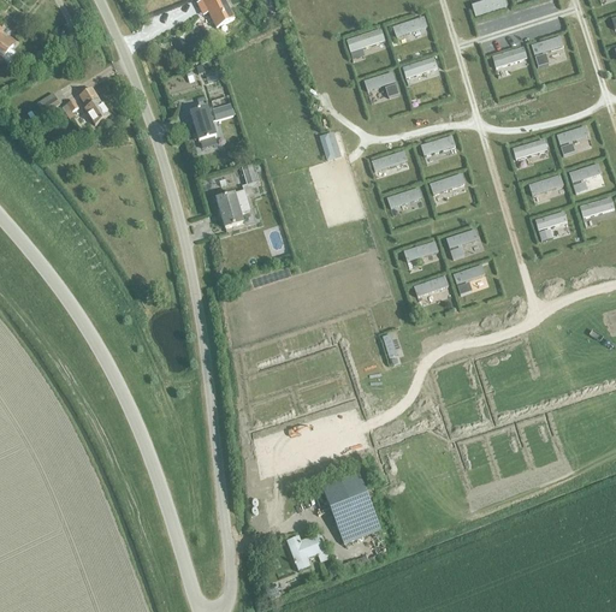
[(217,27),(235,18),(226,0),(200,0),(197,1),(201,10),(207,7),(217,27)]
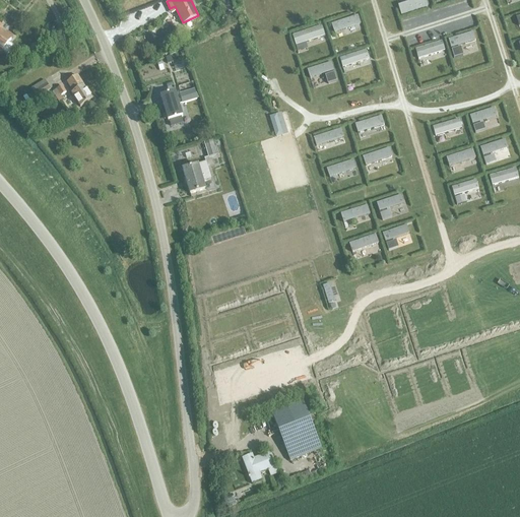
[(405,0),(399,2),(402,11),(427,3),(425,0),(405,0)]
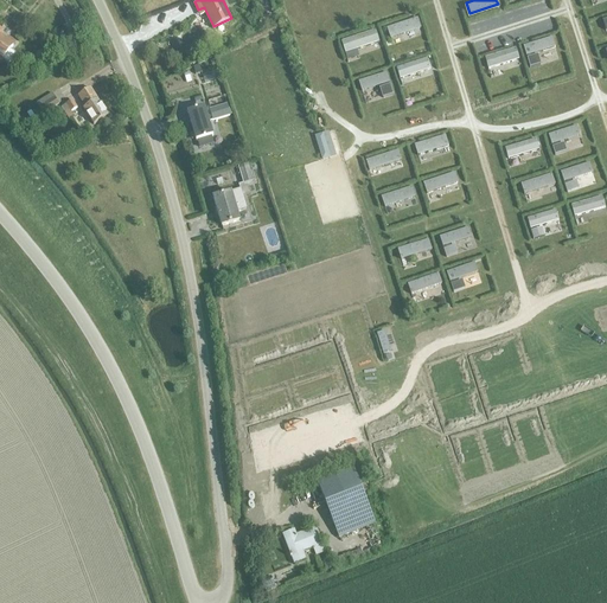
[(417,15),(389,24),(393,34),(421,26),(417,15)]
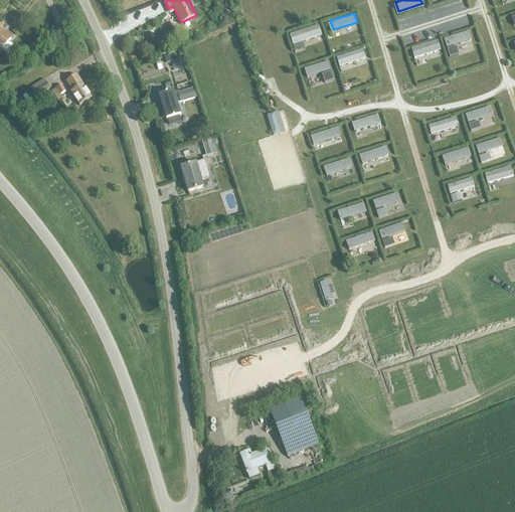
[(1,49),(6,53),(12,45),(7,41),(10,37),(0,29),(0,26),(3,22),(0,20),(0,50),(1,49)]
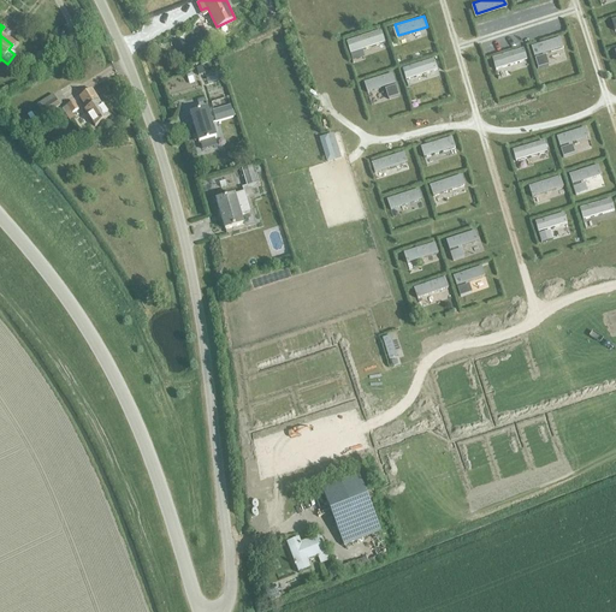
[(380,28),(345,40),(350,51),(384,40),(380,28)]
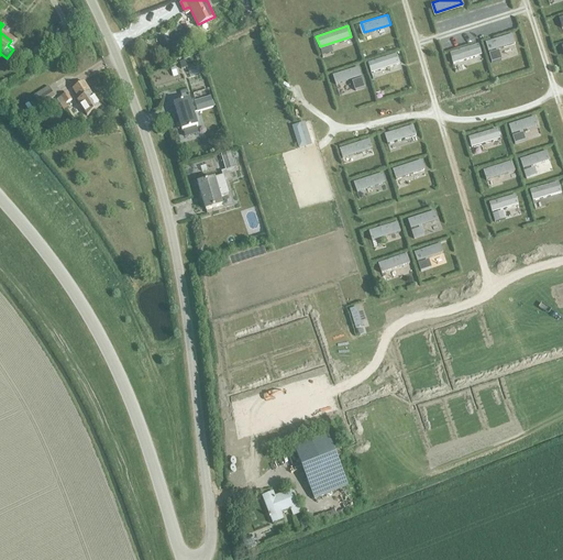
[(511,32),(485,40),(492,61),(500,57),(498,48),(496,50),(495,47),(512,42),(515,41),(511,32)]
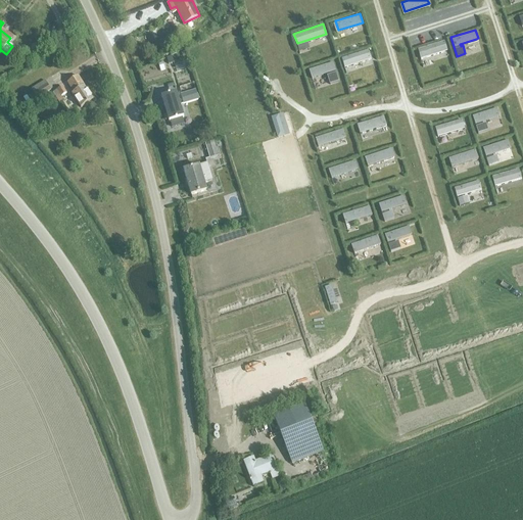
[(306,40),(297,43),(299,50),(308,47),(306,40)]
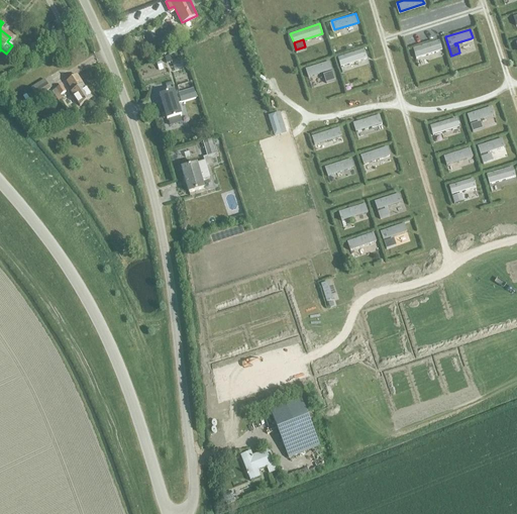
[(438,39),(414,46),(416,56),(441,48),(438,39)]
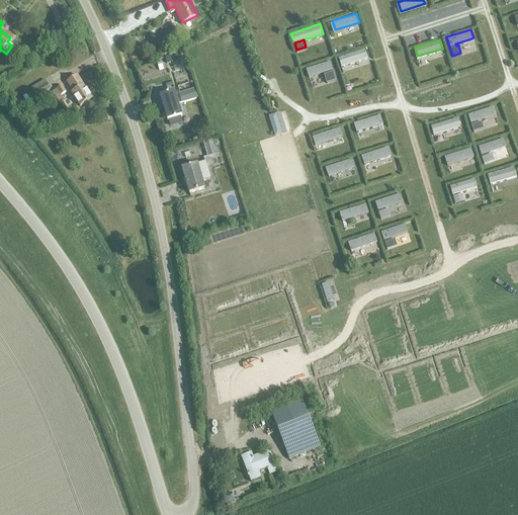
[(364,49),(340,56),(343,65),(367,57),(364,49)]
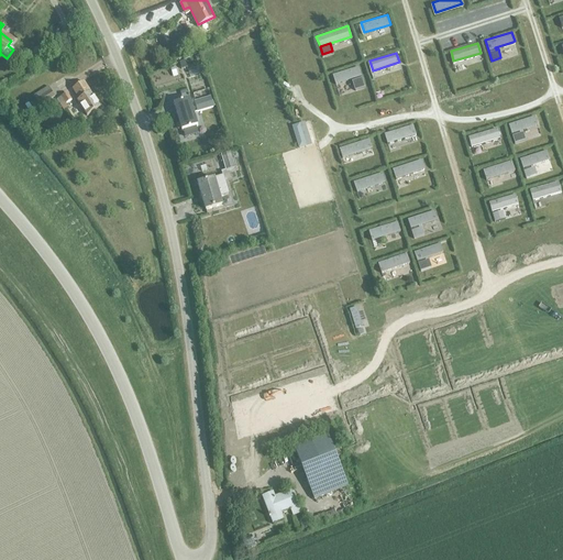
[(359,65),(332,73),(335,83),(353,76),(354,78),(352,79),(355,88),(364,86),(359,65)]
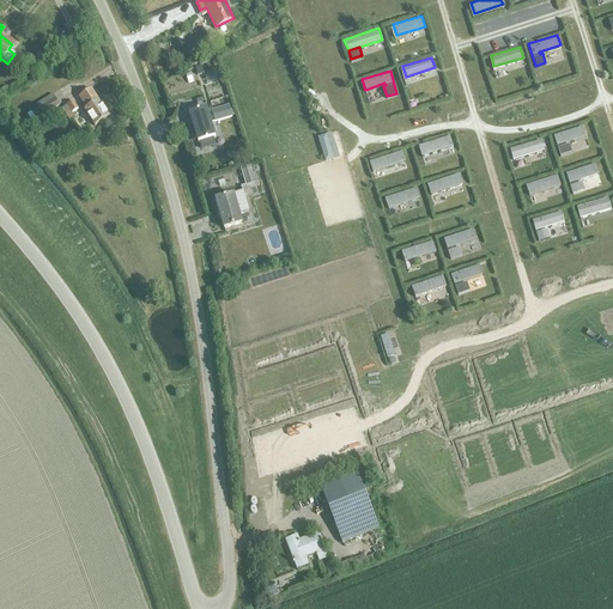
[(84,108),(93,123),(109,114),(91,87),(78,95),(85,107),(84,108)]
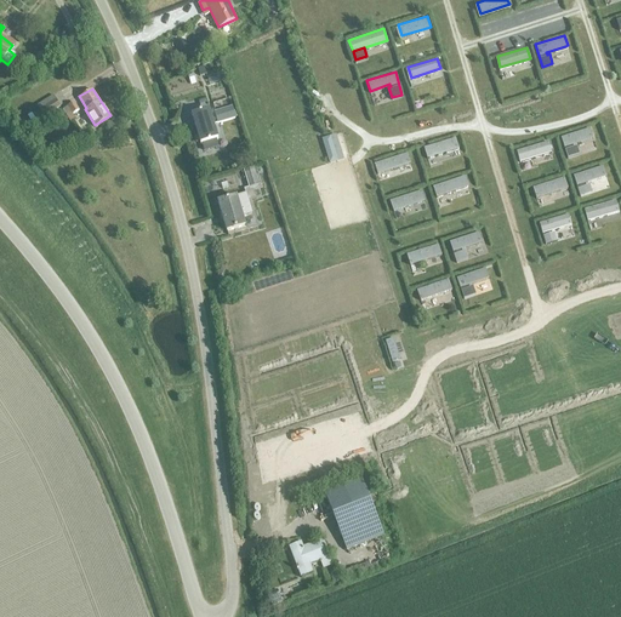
[(36,102),(44,113),(60,103),(53,91),(36,102)]
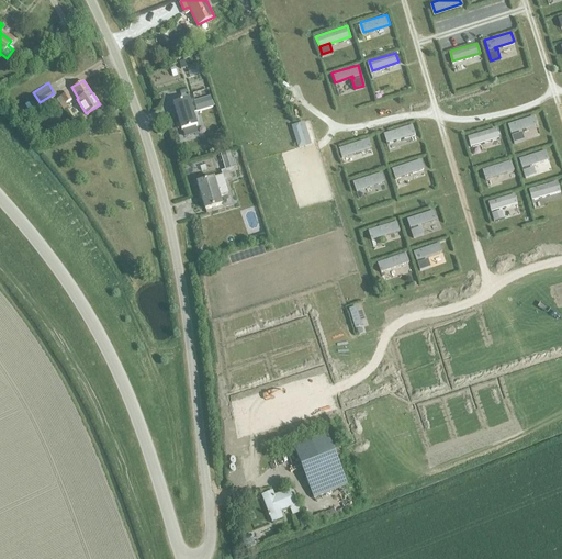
[(56,96),(64,107),(68,104),(66,100),(71,97),(67,89),(56,96)]
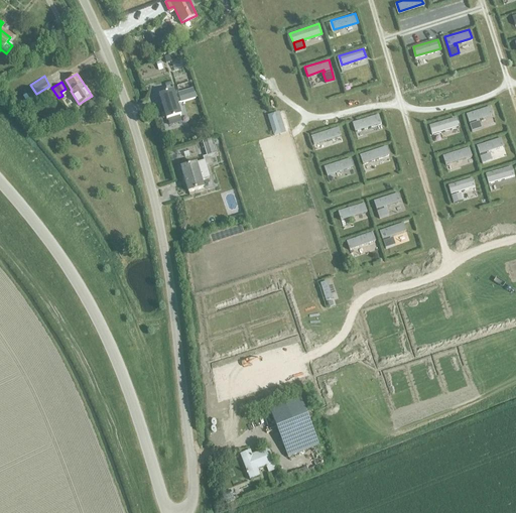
[(178,90),(181,100),(196,96),(192,86),(178,90)]
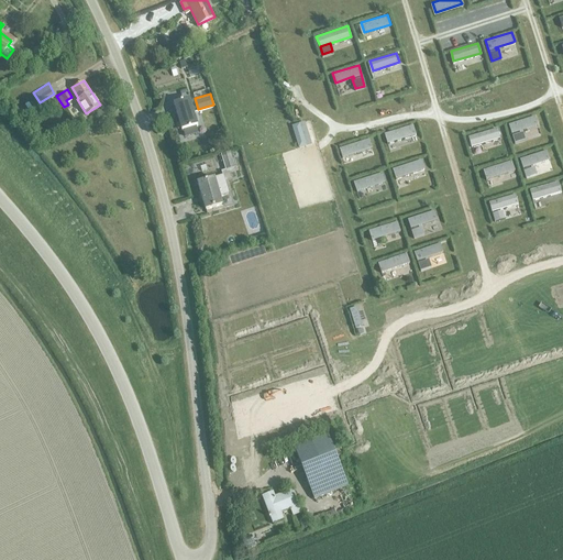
[(196,124),(197,124),(189,97),(174,101),(181,129),(184,128),(185,134),(198,131),(196,124)]
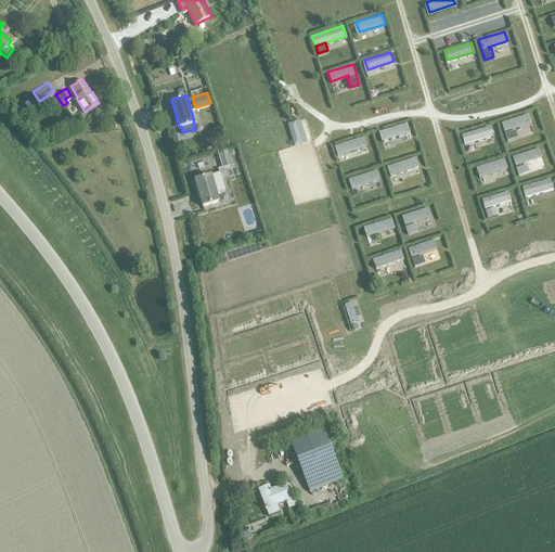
[(527,113),(501,120),(507,140),(517,137),(515,129),(512,130),(512,127),(514,127),(530,122),(527,113)]
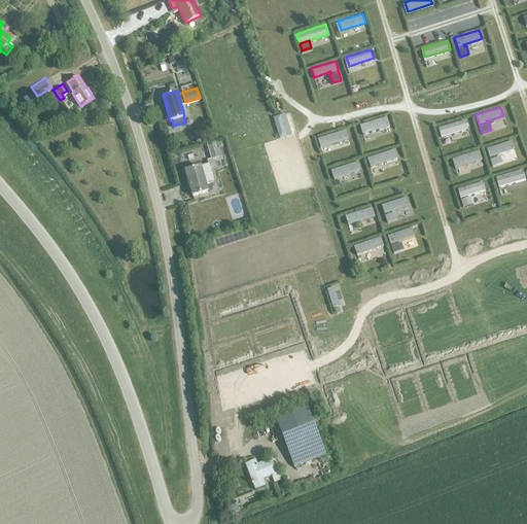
[(290,130),(296,128),(291,108),(284,110),(290,130)]
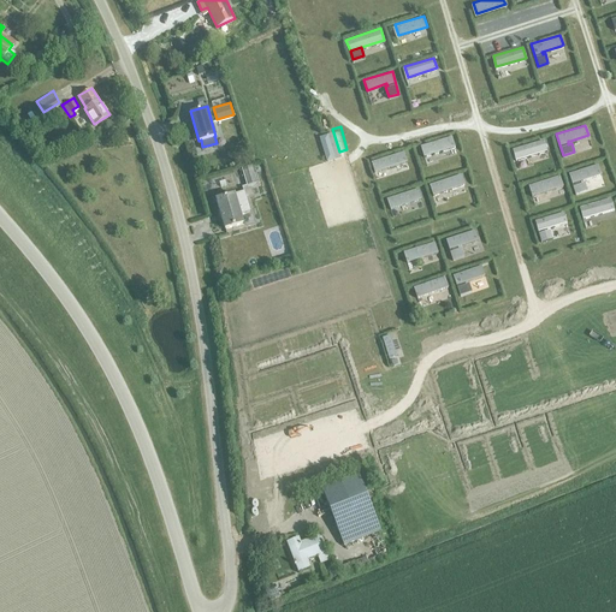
[(450,135),(421,143),(425,154),(454,144),(450,135)]
